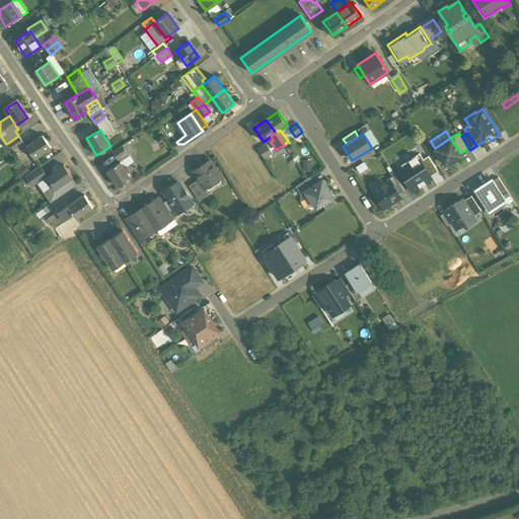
[(18,136),(8,143),(13,150),(23,143),(18,136)]
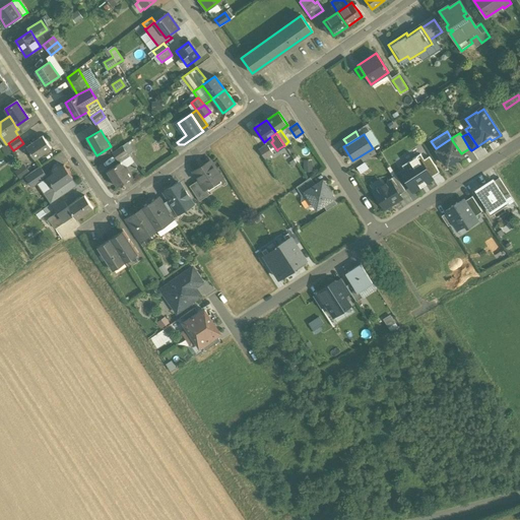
[(43,136),(26,147),(35,159),(51,148),(43,136)]
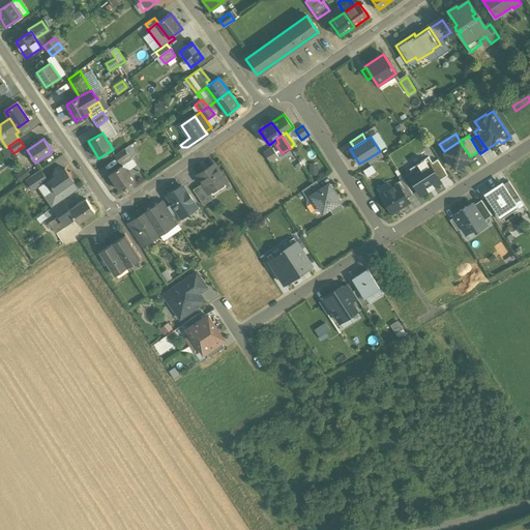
[(460,141),(444,151),(445,153),(461,143),(460,141)]
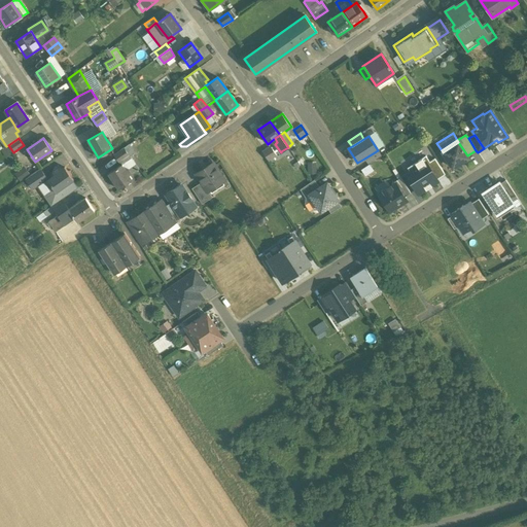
[(458,142),(443,152),(453,168),(468,157),(467,155),(458,142)]
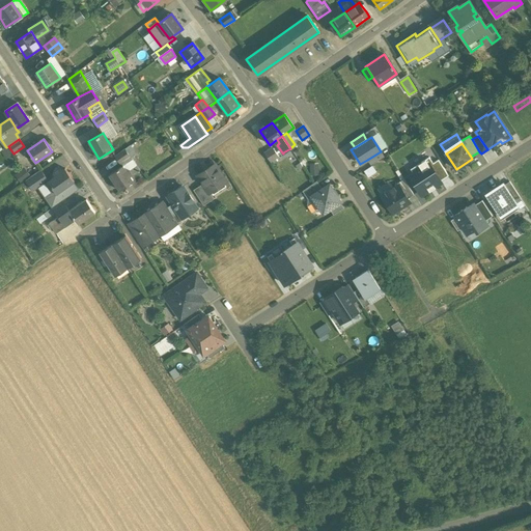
[(131,146),(126,149),(131,157),(132,158),(137,155),(131,146)]
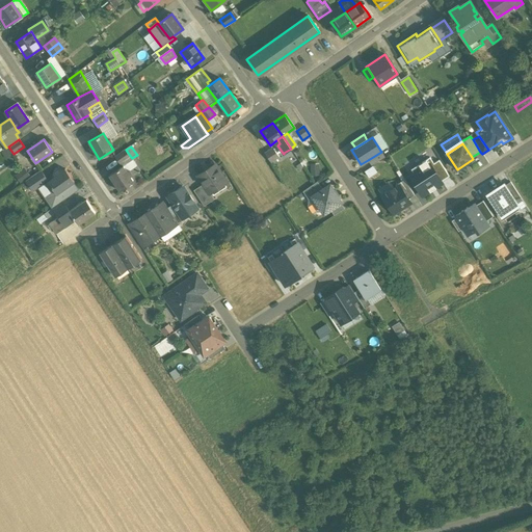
[(272,148),(264,153),(271,163),(276,160),(280,157),(278,156),(272,148)]
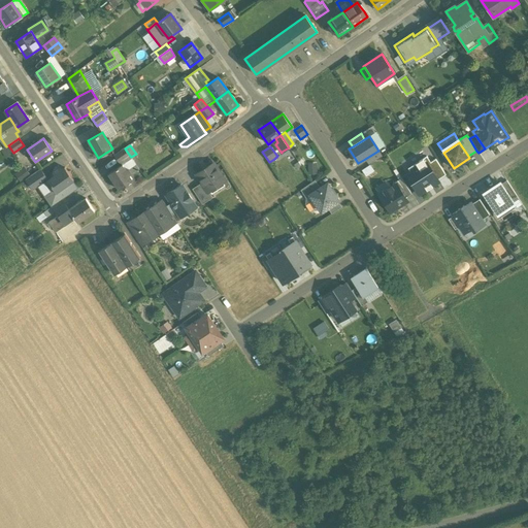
[(125,149),(114,156),(120,163),(121,162),(130,156),(125,149)]
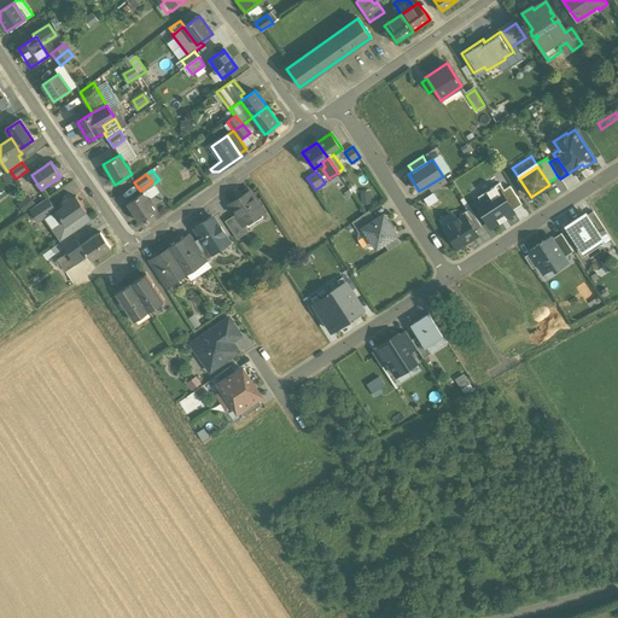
[(443,176),(427,186),(432,192),(447,182),(443,176)]
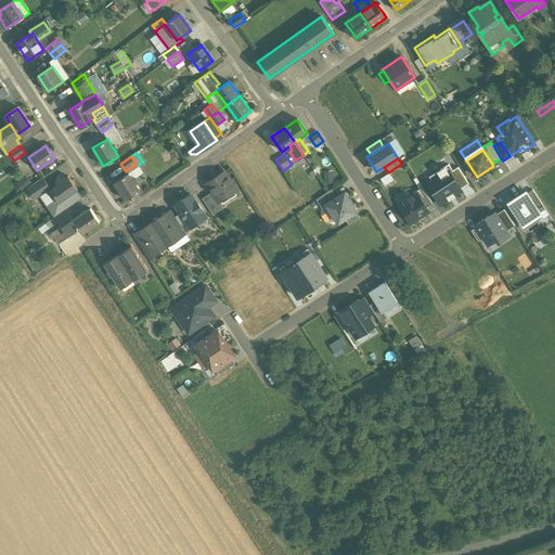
[(296,159),(296,160),(295,159),(291,163),(292,164),(288,167),(292,171),(300,165),(296,159)]
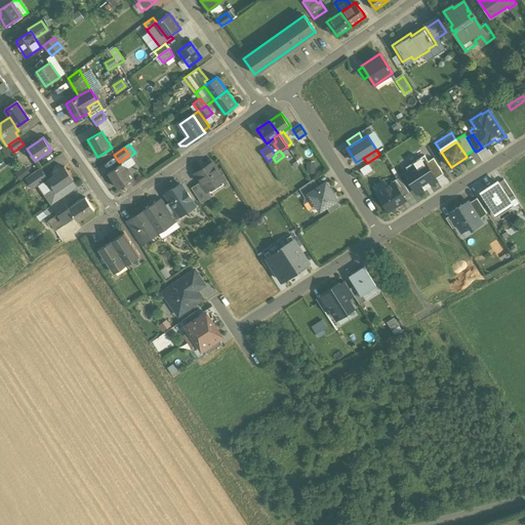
[(130,156),(129,155),(120,161),(121,164),(126,170),(128,168),(131,172),(138,168),(130,156)]
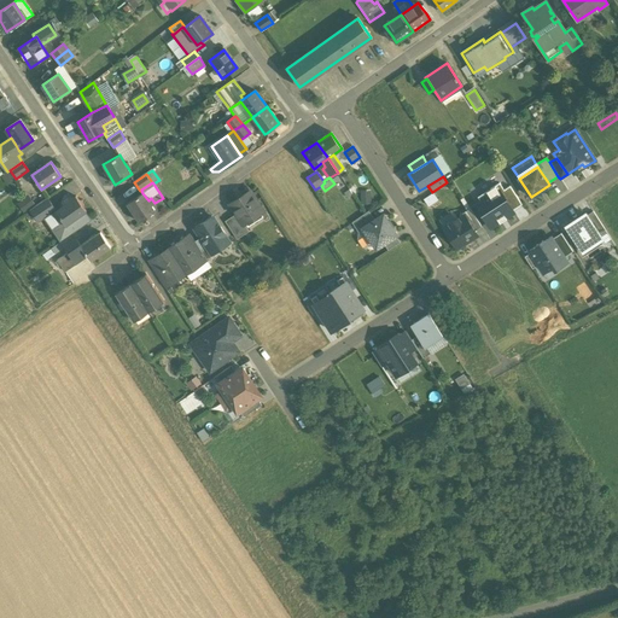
[(496,185),(512,210),(522,204),(509,186),(505,190),(500,182),(496,185)]
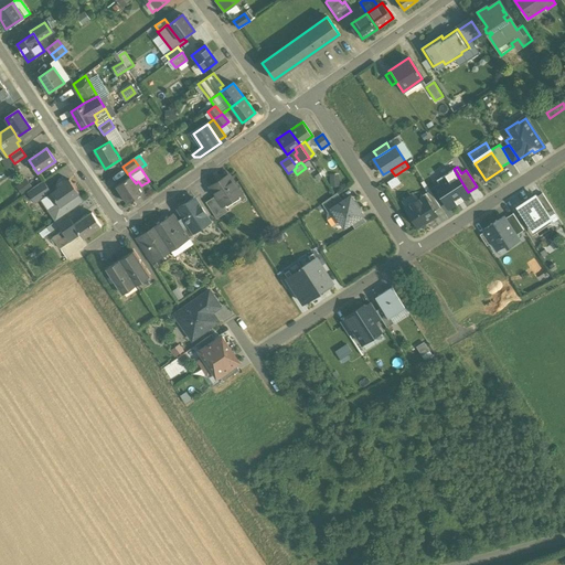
[(448,208),(470,194),(468,192),(454,169),(441,177),(445,181),(435,187),(448,208)]
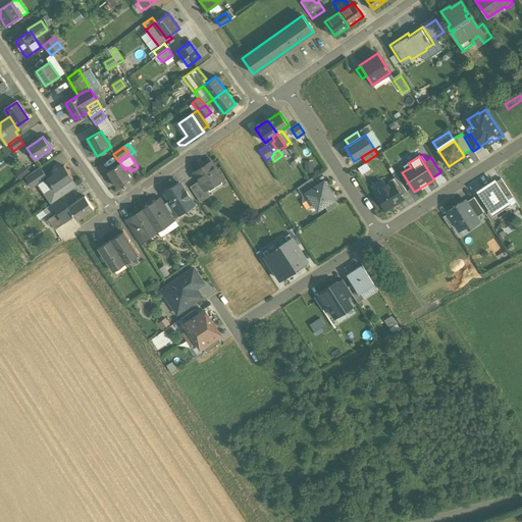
[(211,162),(195,172),(200,180),(206,190),(222,178),(217,170),(213,164),(211,162)]
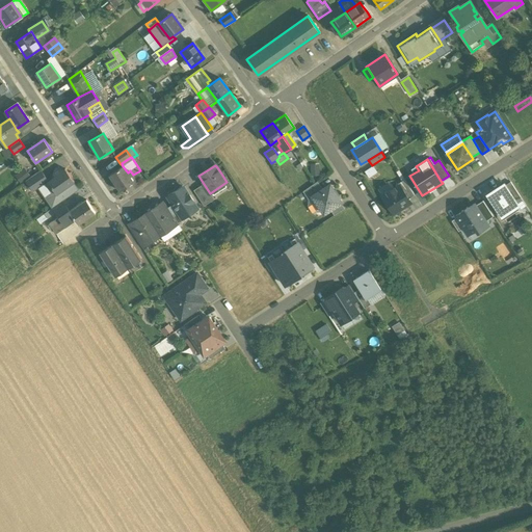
[(123,166),(109,176),(121,191),(134,182),(131,177),(128,173),(123,166)]
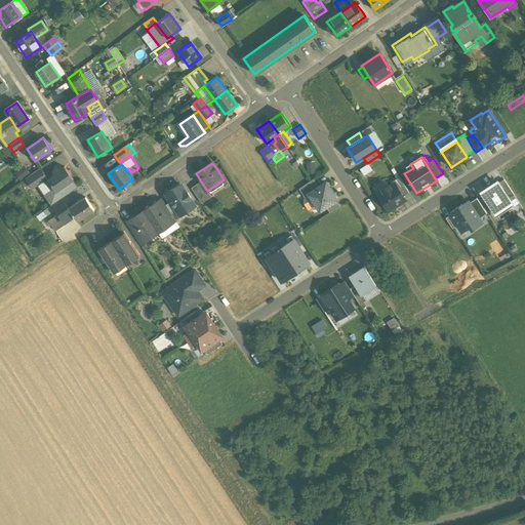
[(361,169),(365,174),(373,169),(370,164),(361,169)]
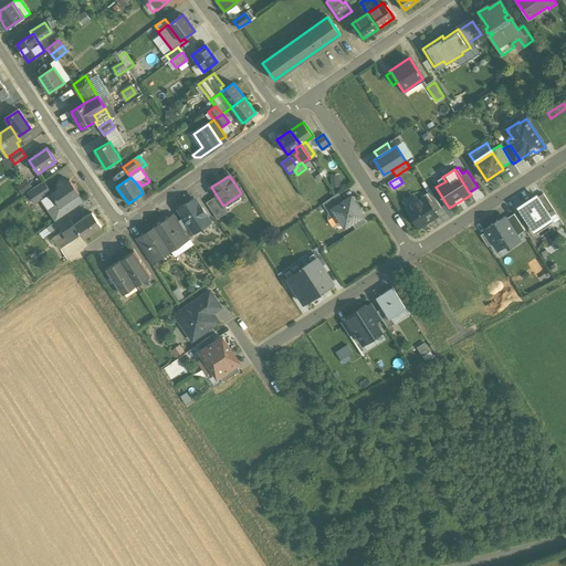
[(51,192),(58,202),(60,206),(77,194),(79,194),(69,180),(66,182),(58,188),(51,192)]
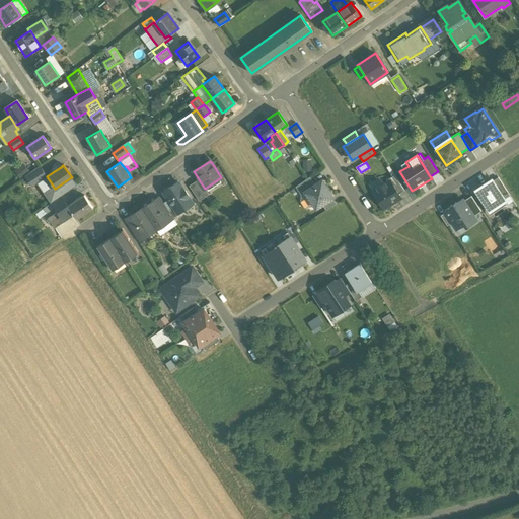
[(40,166),(24,176),(31,187),(47,176),(40,166)]
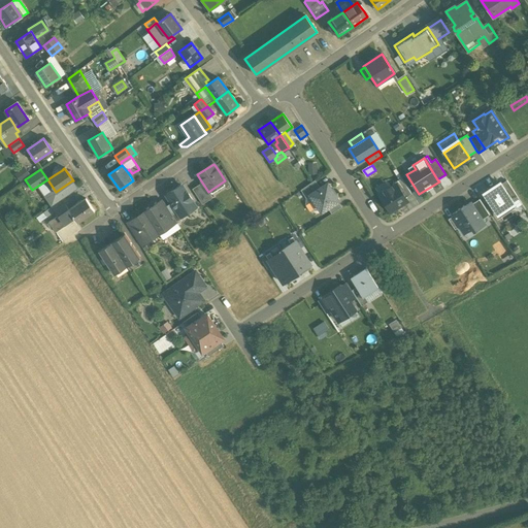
[(401,178),(395,183),(396,185),(397,185),(405,198),(411,194),(401,178)]
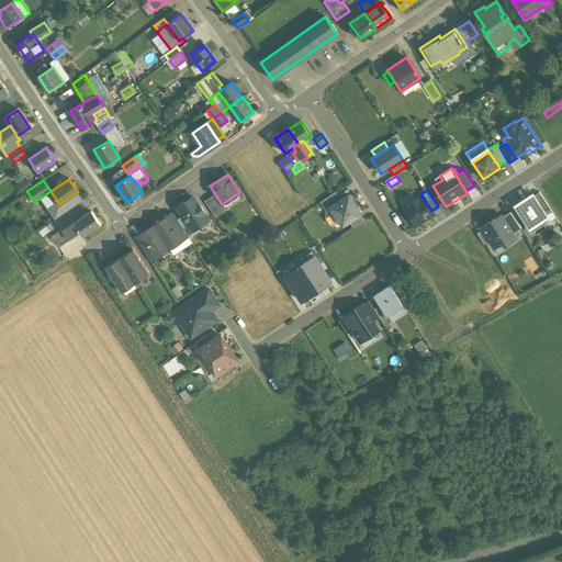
[(51,191),(40,199),(46,209),(57,201),(51,191)]
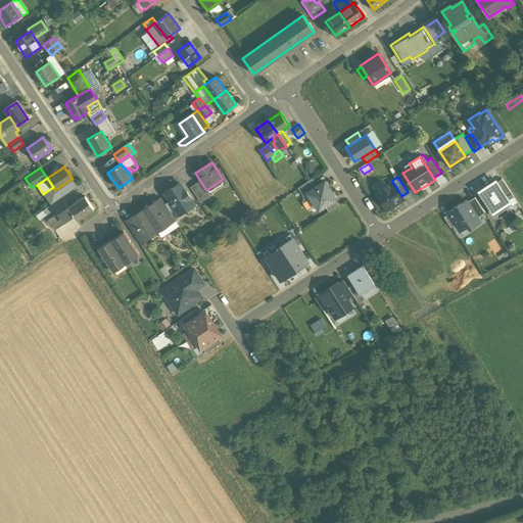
[(53,187),(43,194),(50,204),(60,197),(77,186),(72,179),(55,190),(53,187)]
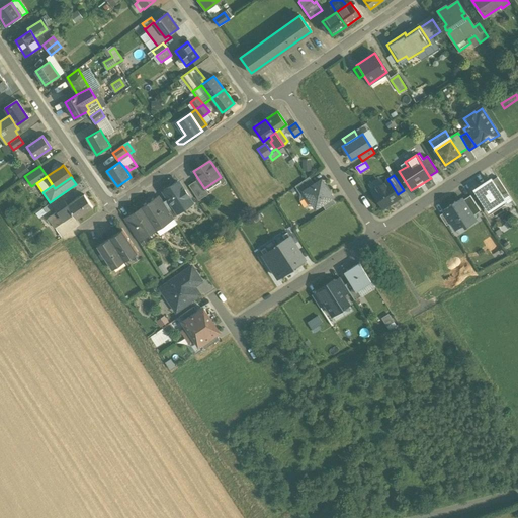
[(309,177),(295,186),(300,194),(305,192),(304,191),(314,184),(309,177)]
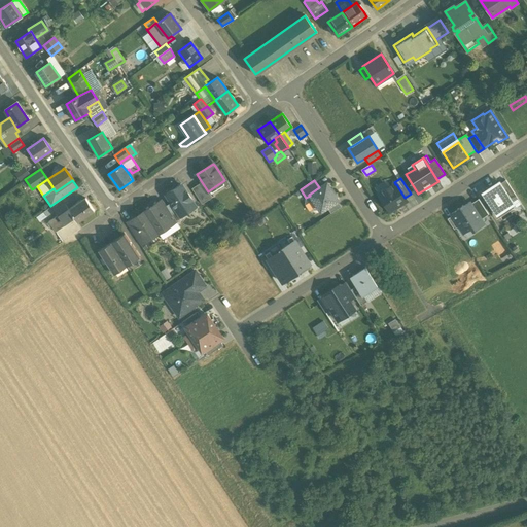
[(516,196),(505,180),(500,184),(507,197),(510,199),(516,196)]
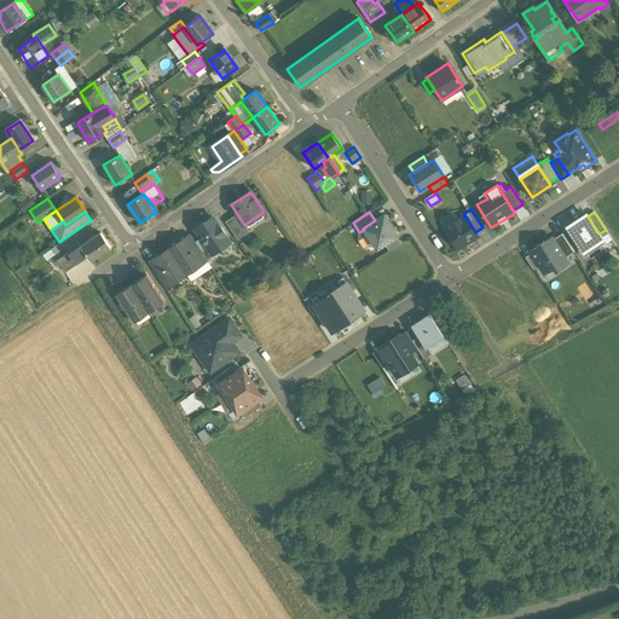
[(237,214),(225,221),(237,239),(249,231),(244,225),(237,214)]
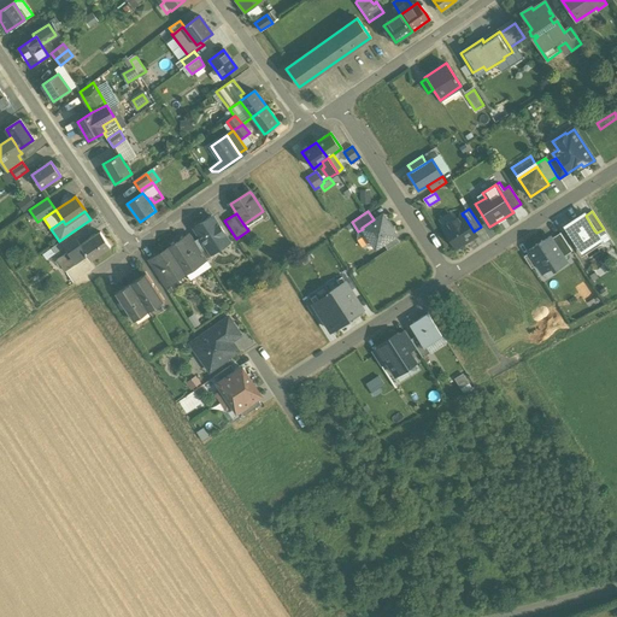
[(585,213),(570,222),(571,223),(568,227),(570,230),(569,231),(576,244),(581,252),(592,245),(600,239),(597,233),(594,230),(586,216),(585,213)]
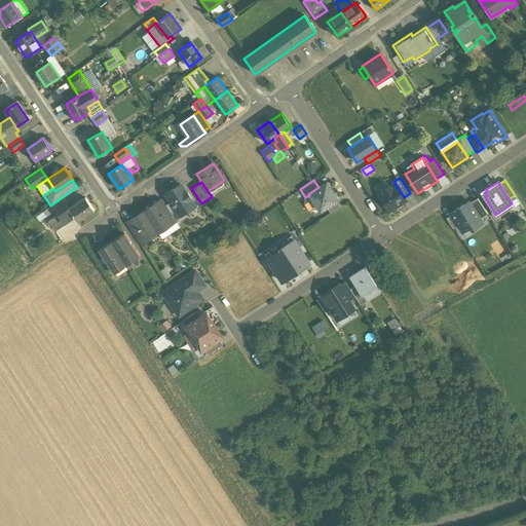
[(331,188),(330,188),(326,183),(318,187),(308,194),(309,195),(312,199),(310,200),(314,207),(316,205),(320,211),(320,212),(337,200),(338,200),(334,194),(335,193),(331,188)]
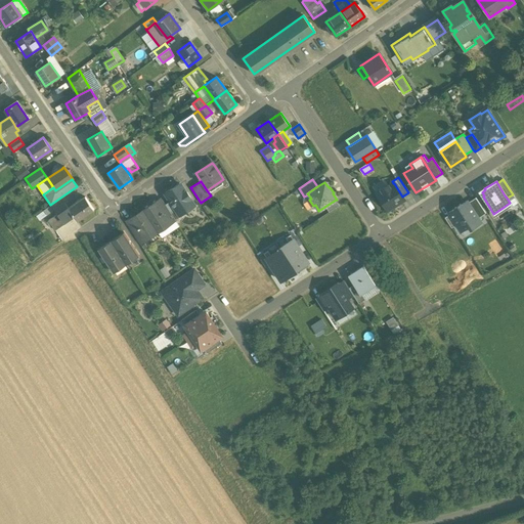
[(389,186),(388,185),(381,189),(382,191),(377,194),(387,210),(404,200),(402,197),(394,183),(393,183),(389,186)]
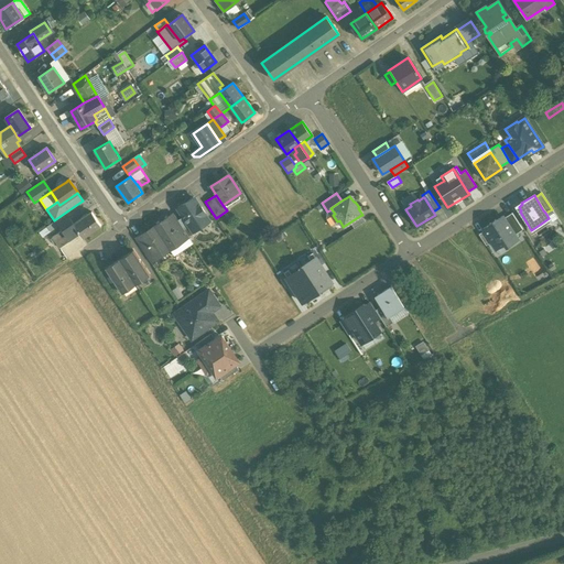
[(190,201),(182,206),(179,208),(184,216),(192,228),(199,224),(201,226),(209,220),(205,213),(202,207),(202,208),(195,198),(190,202),(190,201)]
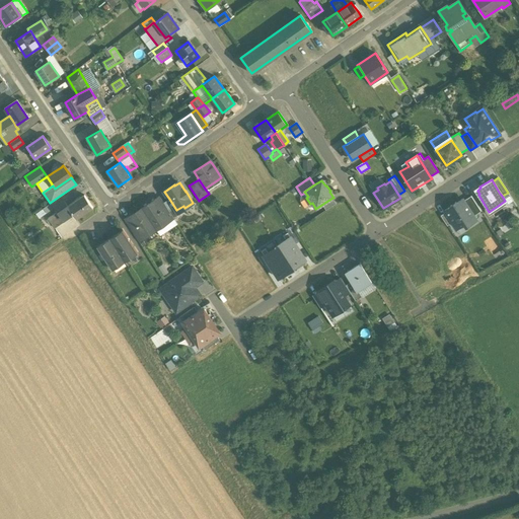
[(68,207),(60,196),(50,203),(63,220),(73,214),(68,207)]
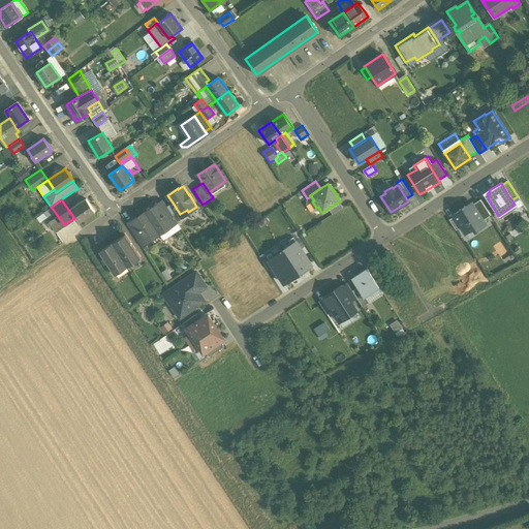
[(69,211),(74,218),(78,223),(94,211),(86,199),(69,211)]
